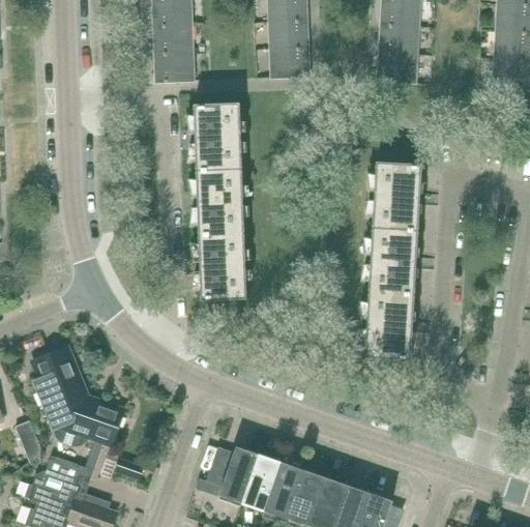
[(152,0),(153,25),(192,23),(189,0),(152,0)]
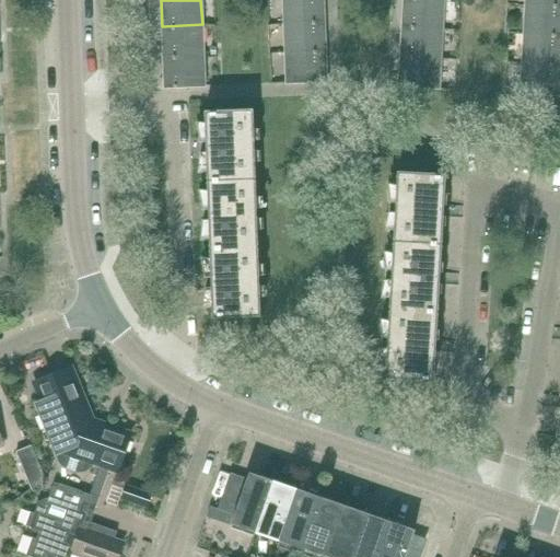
[(282,0),(283,22),(324,20),(323,0),(282,0)]
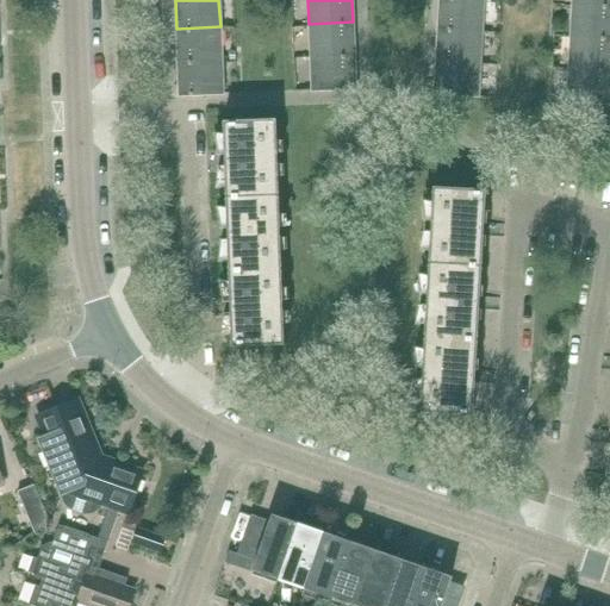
[(439,0),(437,26),(481,30),(483,0),(439,0)]
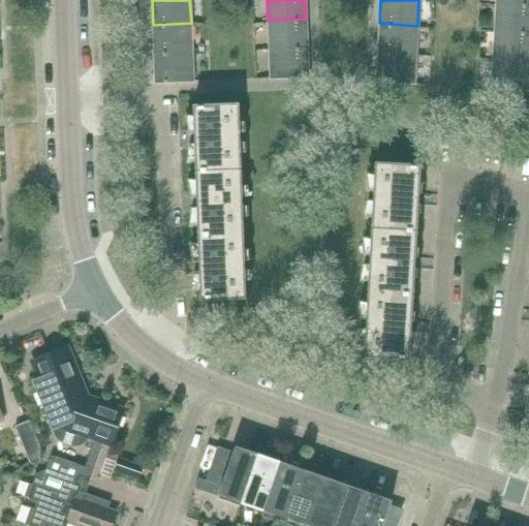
[(270,49),(307,47),(306,19),(268,21),(270,49)]
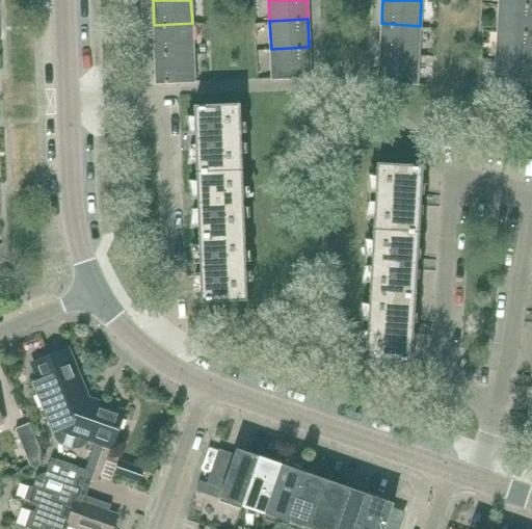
[(155,53),(175,52),(193,51),(192,23),(154,25),(155,53)]
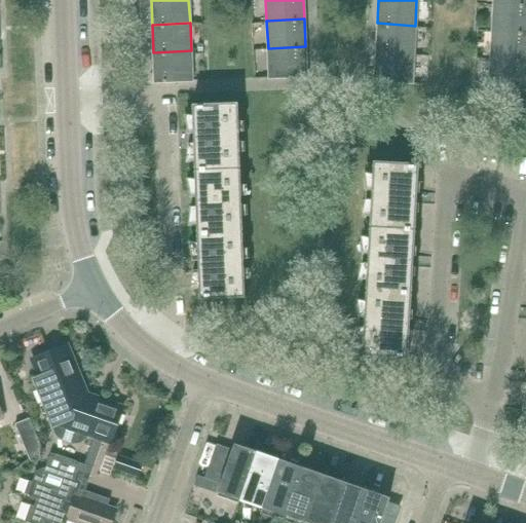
[(413,52),(415,26),(377,23),(376,50),(395,51),(413,52)]
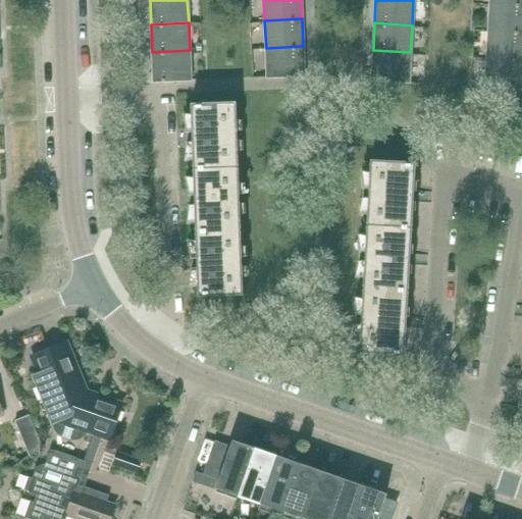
[(521,58),(521,31),(488,30),(486,57),(505,58),(521,58)]
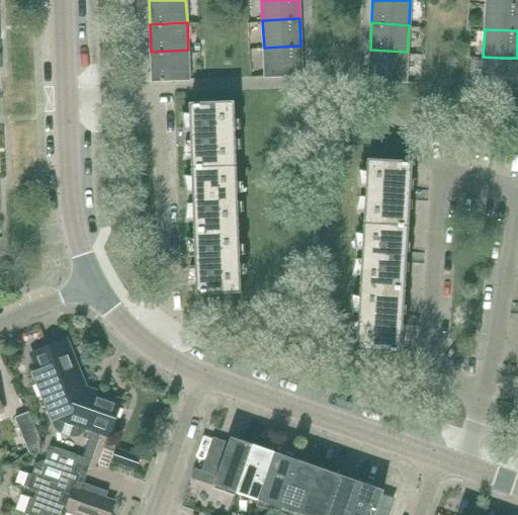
[(265,75),(301,73),(300,46),(264,48),(265,75)]
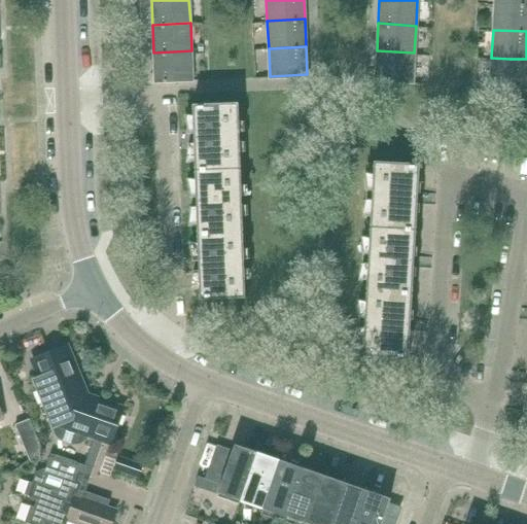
[(154,80),(192,79),(191,50),(173,51),(153,53),(154,80)]
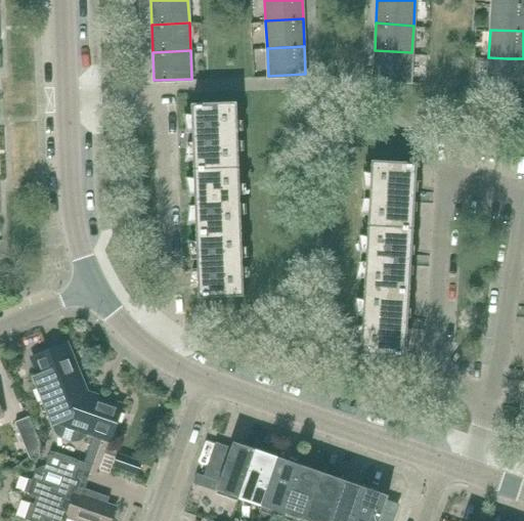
[(411,52),(393,51),(375,50),(373,78),(410,80),(411,52)]
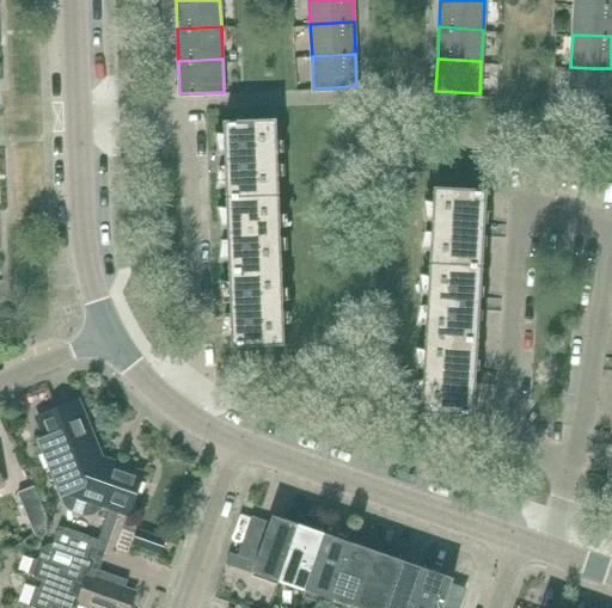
[(611,68),(592,68),(570,67),(569,99),(611,102),(611,68)]
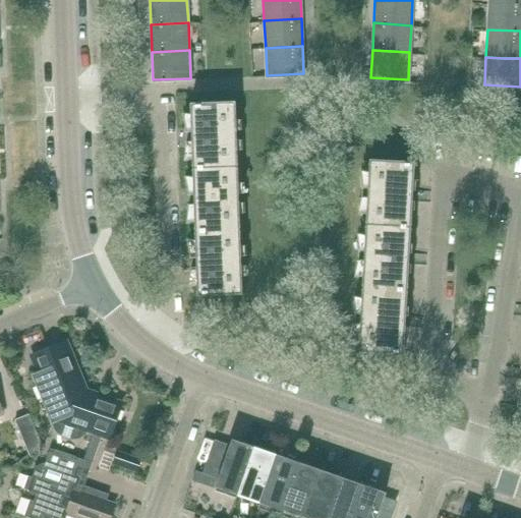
[(193,167),(236,165),(234,101),(191,103),(193,167)]
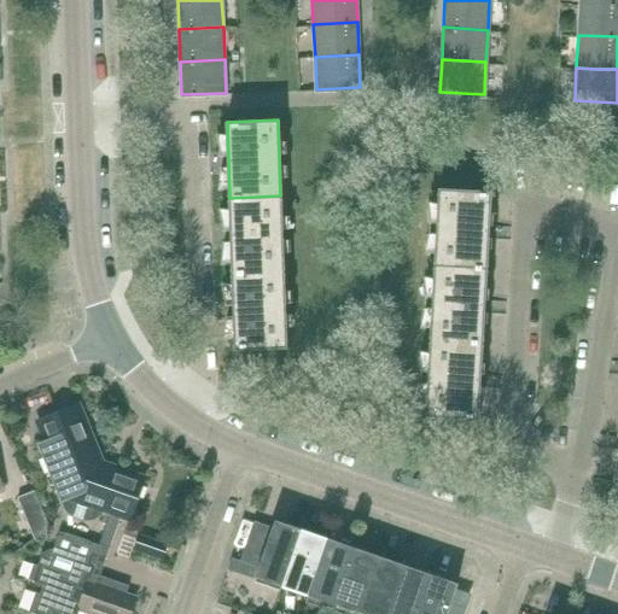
[(489,223),(490,192),(439,188),(435,264),(460,265),(485,267),(489,223)]
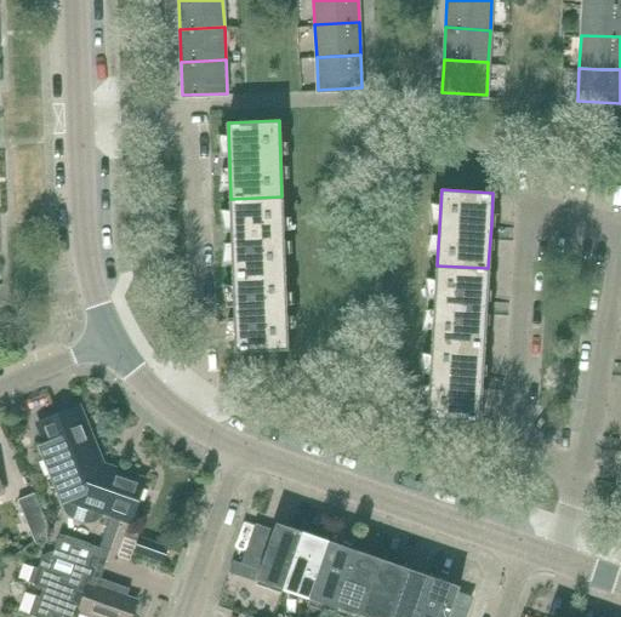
[(234,273),(284,272),(281,196),(231,199),(234,273)]
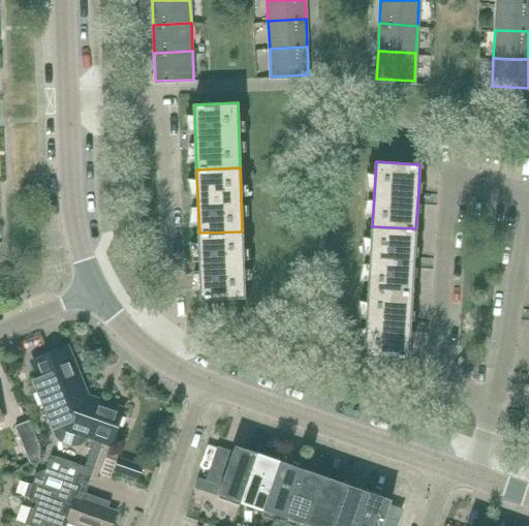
[(415,228),(394,227),(372,226),(369,290),(391,291),(412,294),(415,228)]
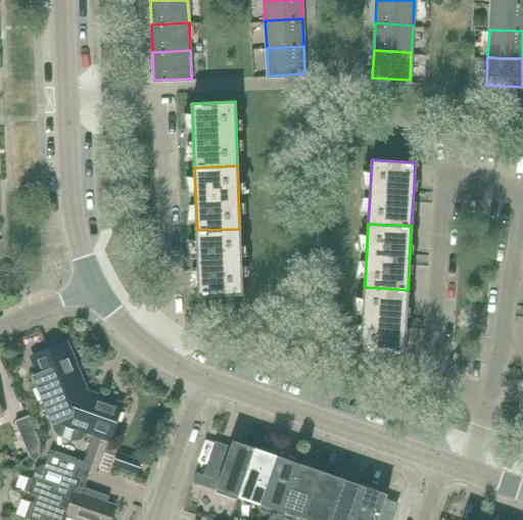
[(199,294),(242,292),(239,229),(197,230),(199,294)]
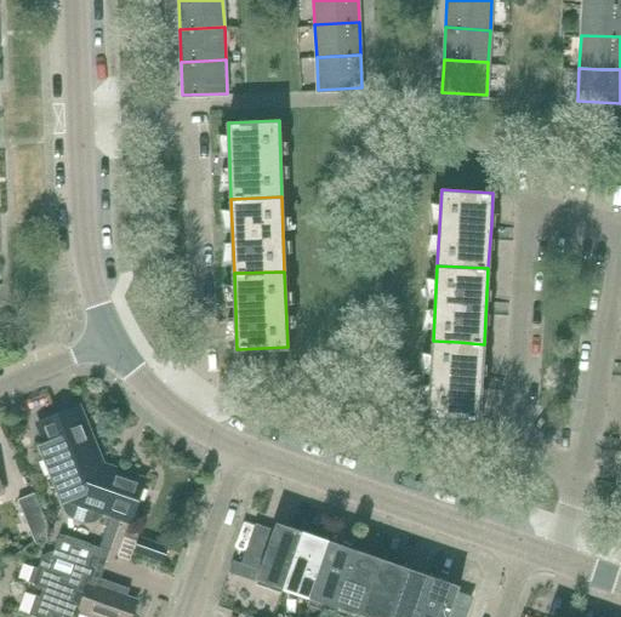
[(484,344),(459,342),(433,341),(428,416),(479,420),(482,375),(483,360),(484,344)]
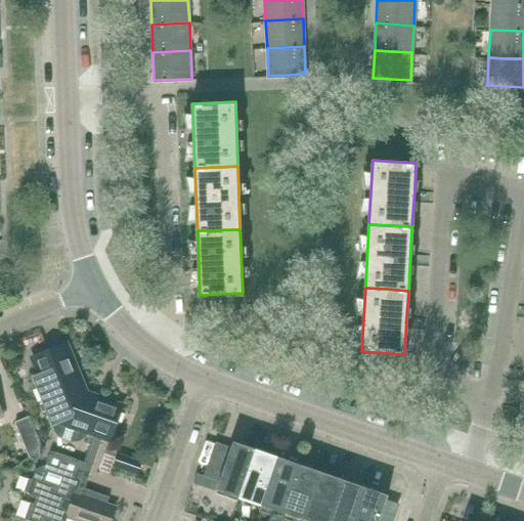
[(89,398),(86,391),(66,342),(32,356),(58,421),(74,414),(90,420),(86,430),(110,438),(122,403),(98,395),(96,400),(89,398)]
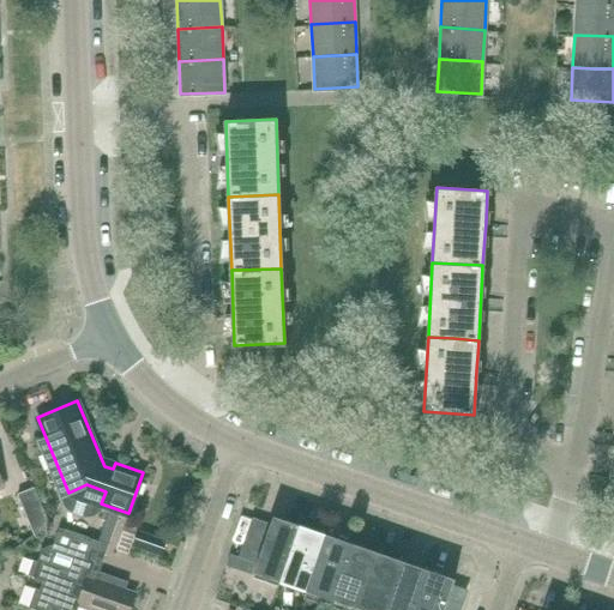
[(49,519),(41,499),(35,485),(18,491),(36,529),(49,519)]
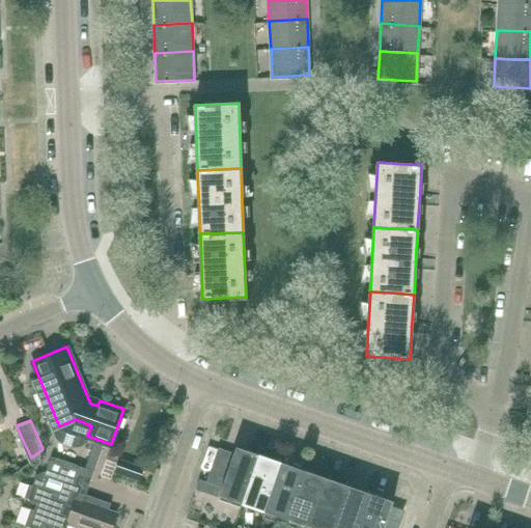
[(242,502),(259,453),(236,446),(234,451),(218,446),(206,480),(222,485),(219,495),(242,502)]
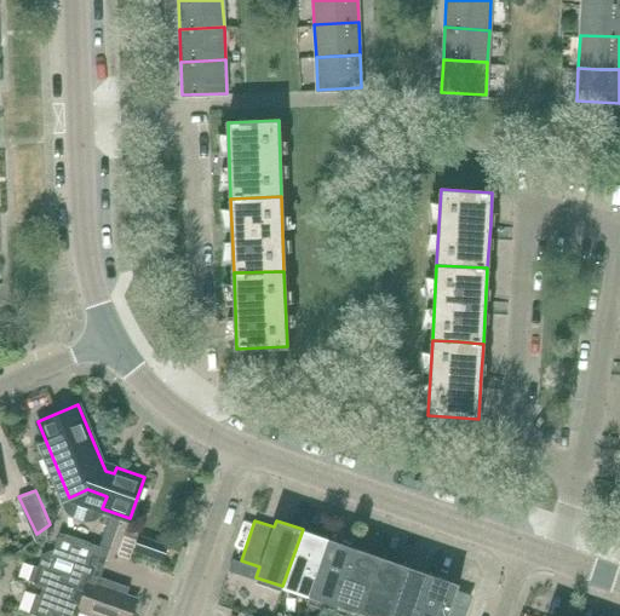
[(97,559),(102,545),(61,529),(55,545),(97,559)]
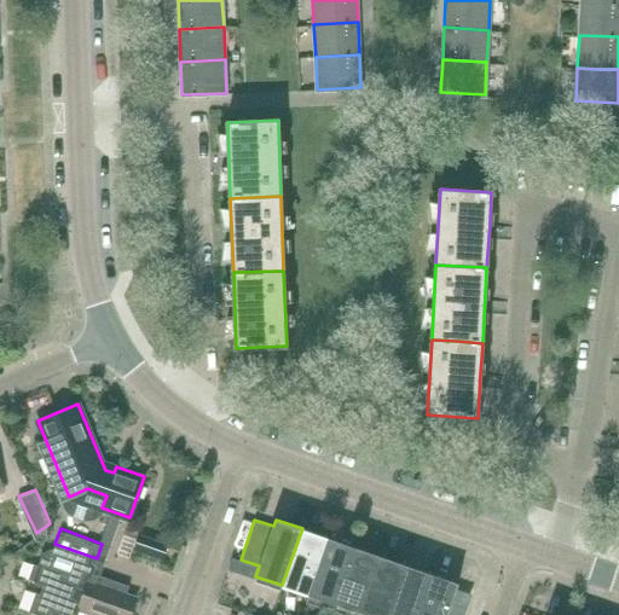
[(308,595),(328,538),(302,528),(282,585),(308,595)]
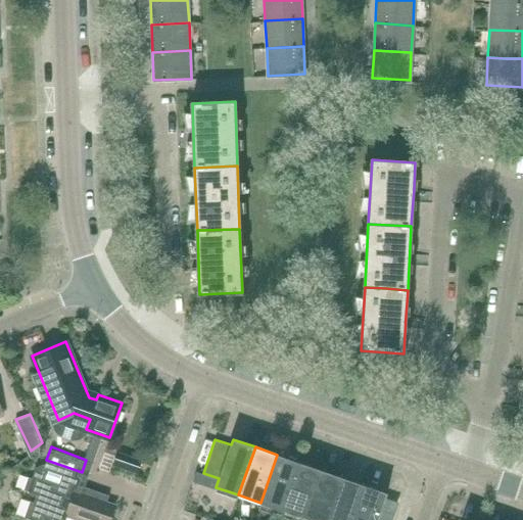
[(137,471),(141,460),(117,451),(113,463),(122,466),(128,468),(137,471)]
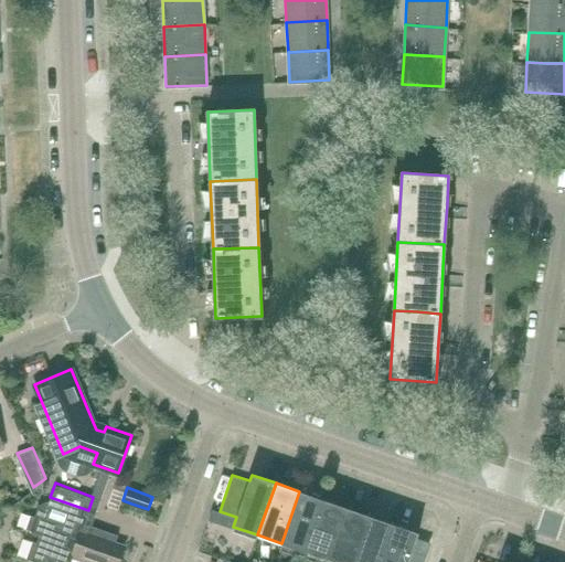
[(305,551),(322,499),(299,491),(281,543),(305,551)]
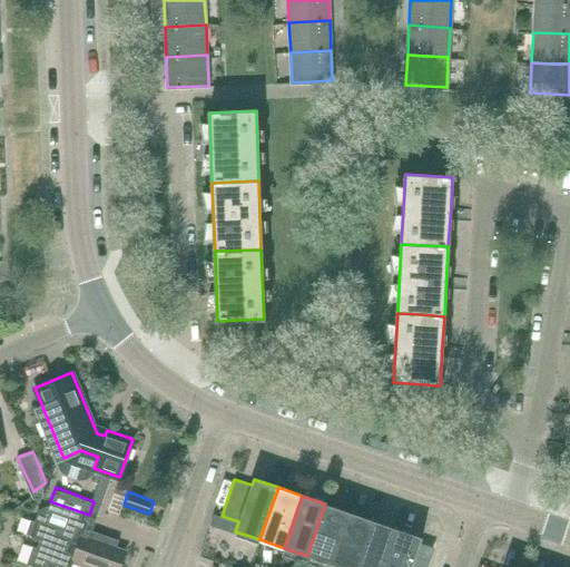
[(325,504),(307,556),(332,565),(350,512),(325,504)]
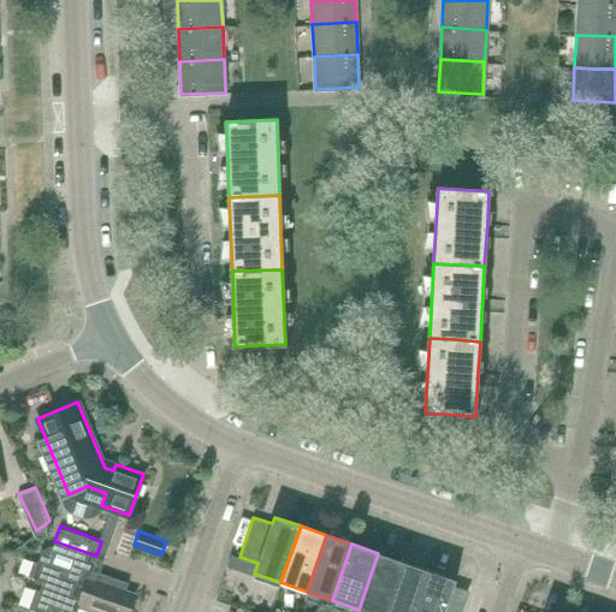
[(378,553),(359,610),(366,611),(385,611),(403,562),(378,553)]
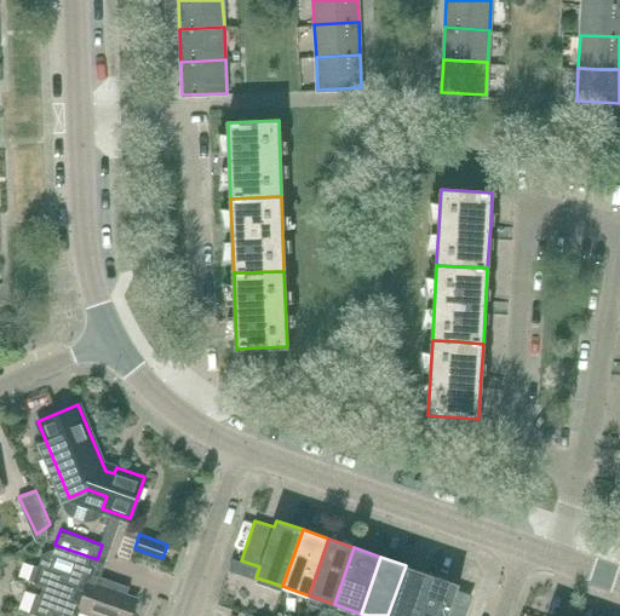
[(81,565),(76,577),(38,565),(33,581),(44,585),(33,612),(41,615),(76,615),(81,606),(109,615),(128,615),(136,598),(89,582),(93,569),(81,565)]
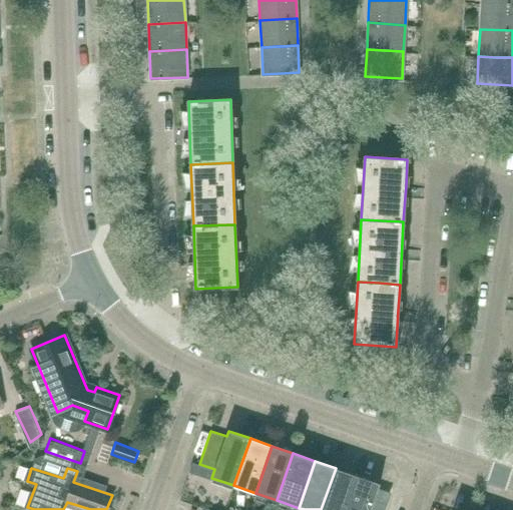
[(336,468),(321,509),(345,509),(358,476),(336,468)]
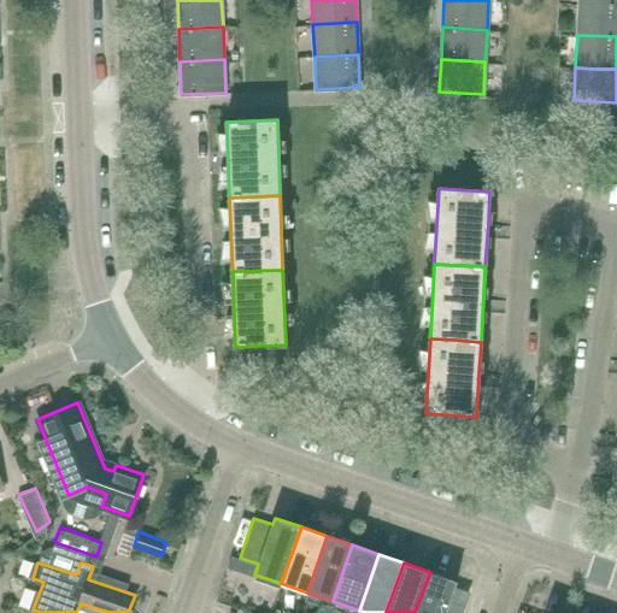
[(430,572),(415,612),(445,612),(457,581),(430,572)]
